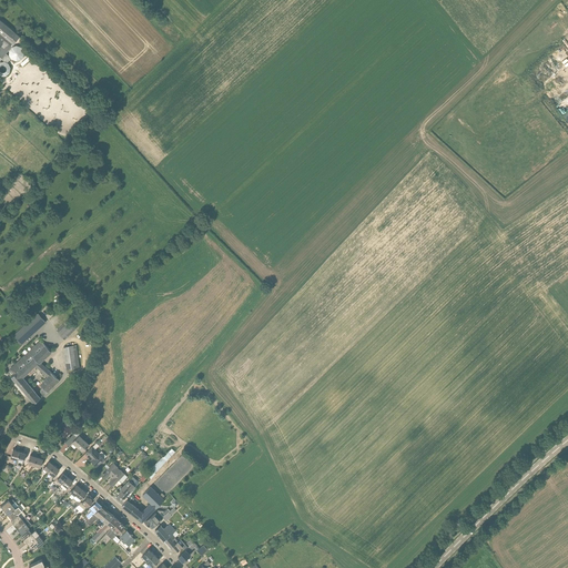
[(0,59),(20,36),(0,19),(0,59)]
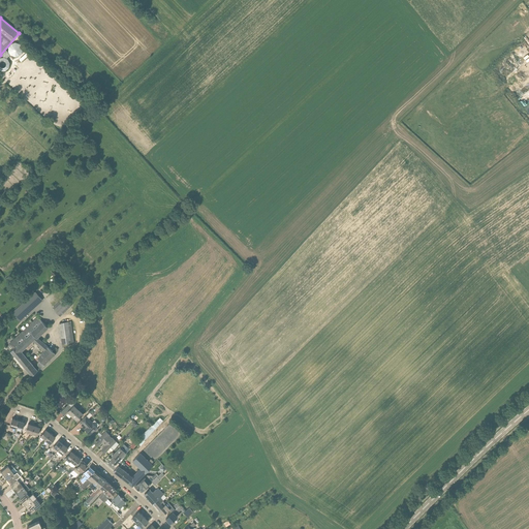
[(23,62),(29,55),(27,53),(21,59),(23,62)]
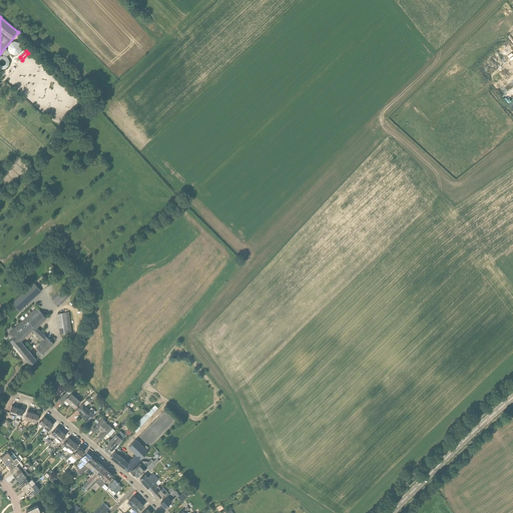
[(27,305),(23,301),(30,294),(34,298),(42,291),(34,283),(12,303),(19,312),(27,305)]
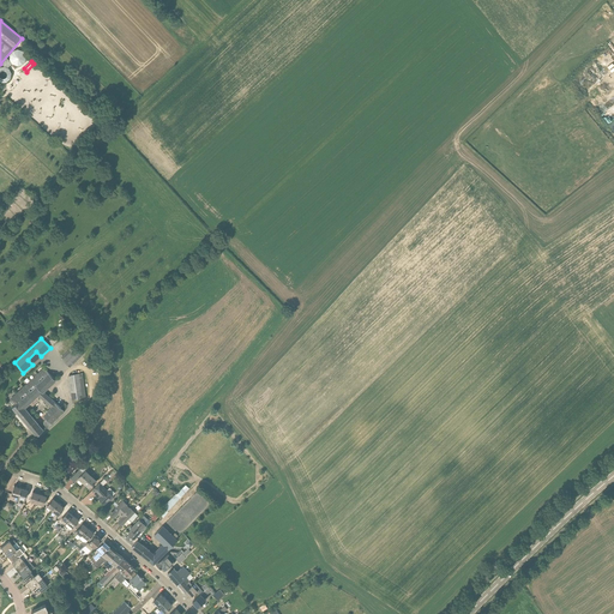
[(83,356),(72,344),(60,355),(60,356),(70,367),(83,356)]
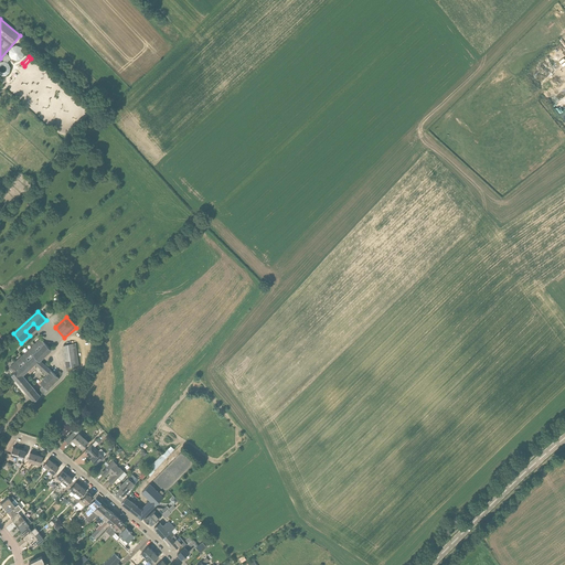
[(39,361),(41,361),(52,350),(41,339),(10,366),(16,372),(11,375),(33,401),(41,395),(23,375),(39,361)]
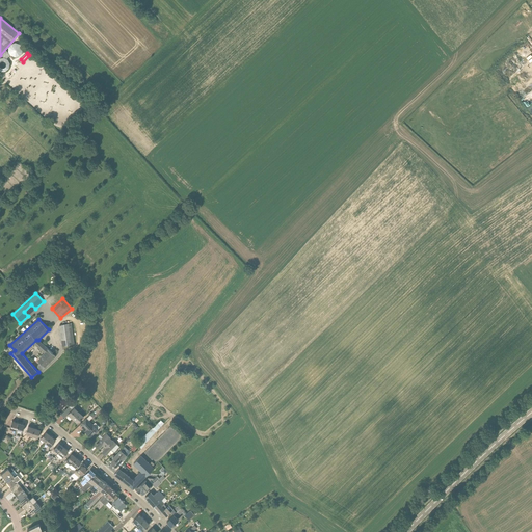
[(72,323),(60,324),(63,346),(76,344),(72,323)]
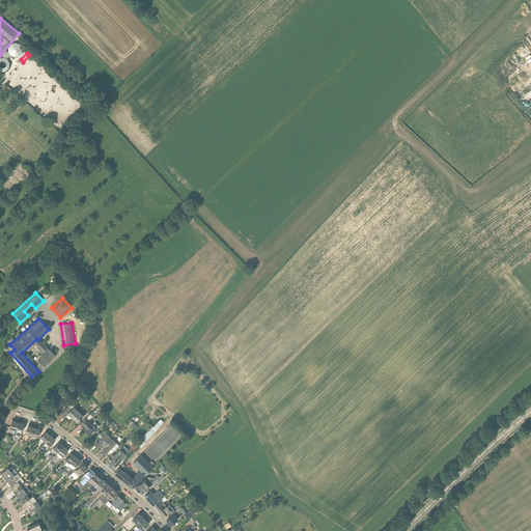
[(39,347),(44,352),(37,359),(40,362),(38,364),(37,368),(38,369),(43,368),(45,366),(56,355),(55,355),(53,353),(48,347),(43,342),(39,347)]
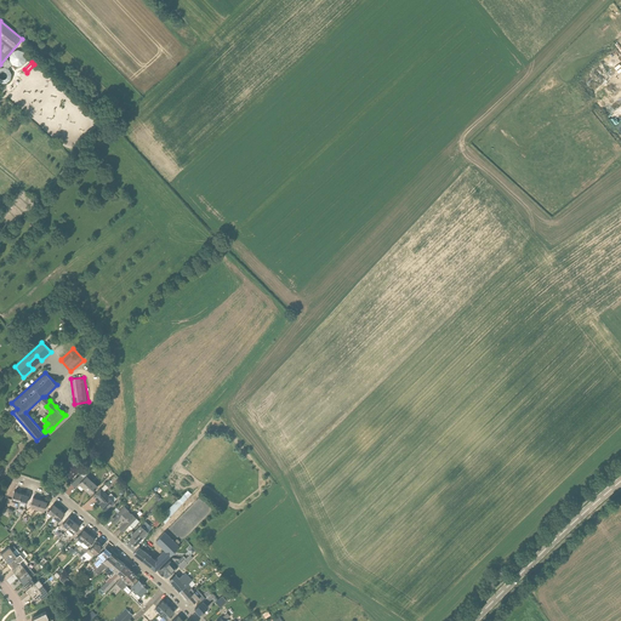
[(80,468),(80,467),(84,465),(81,462),(83,461),(81,461),(79,460),(75,455),(68,462),(68,461),(60,469),(67,476),(66,477),(69,479),(74,474),(75,474),(75,473),(80,468)]
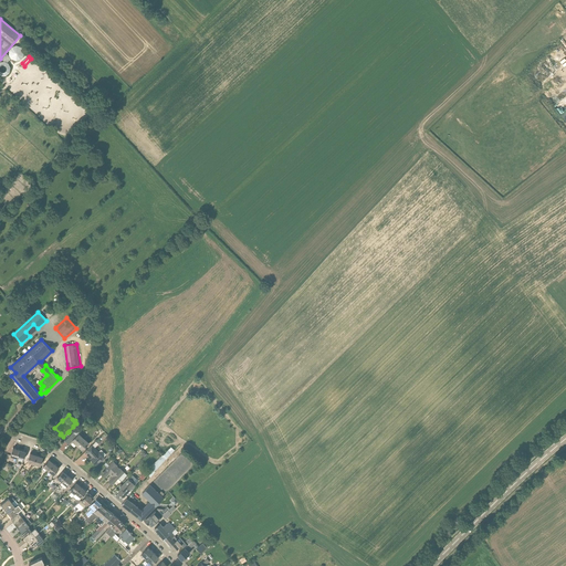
[(84,439),(85,438),(76,429),(65,441),(69,444),(72,441),(82,450),(88,443),(84,439)]
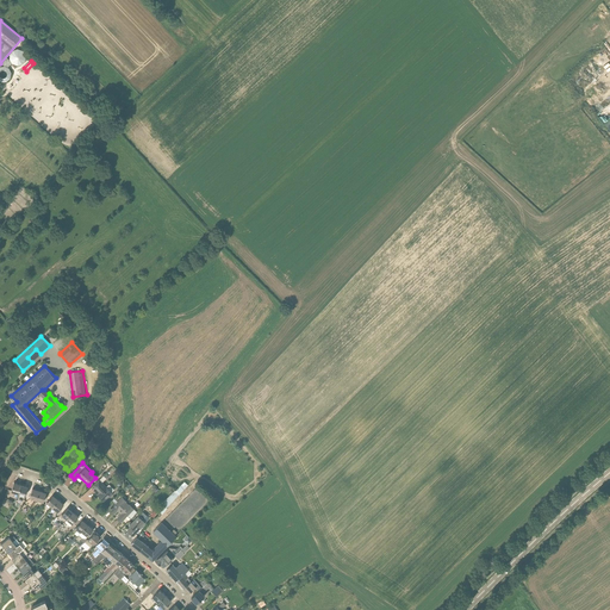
[(104,475),(99,480),(93,486),(100,493),(98,496),(104,500),(112,493),(103,483),(106,478),(104,475)]
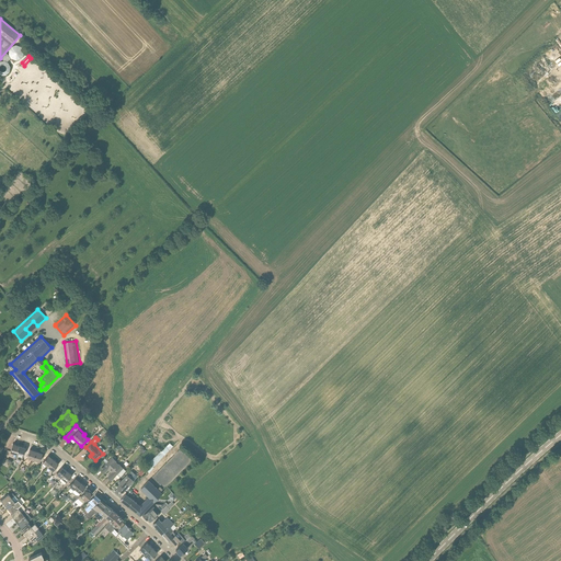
[(151,465),(147,470),(149,472),(153,468),(153,467),(158,462),(158,461),(161,458),(173,446),(170,443),(149,464),(151,465)]
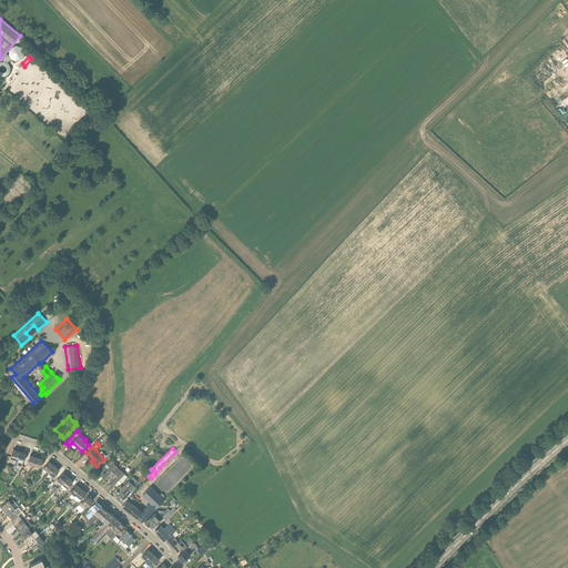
[(17,459),(20,452),(13,449),(10,457),(17,459)]
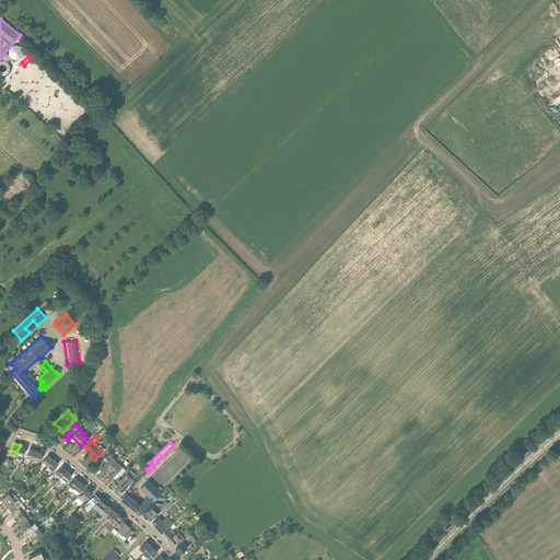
[(23,455),(26,446),(20,445),(16,453),(23,455)]
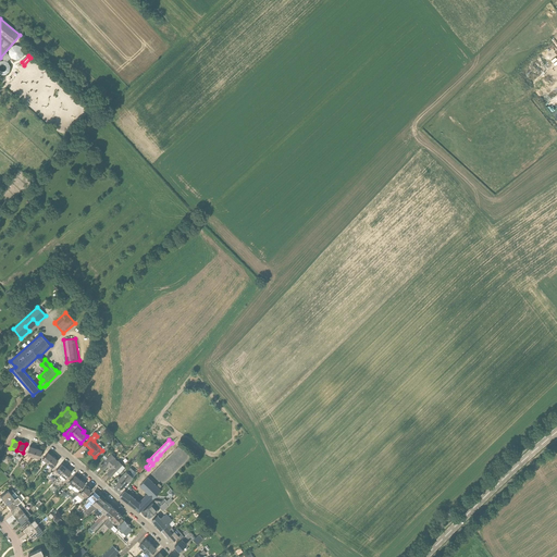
[(34,456),(36,448),(29,446),(27,454),(34,456)]
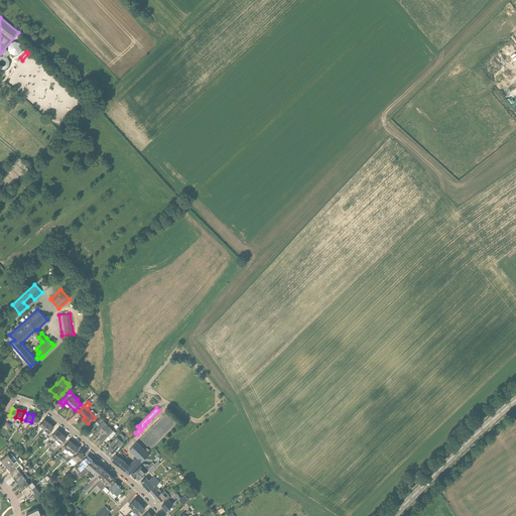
[(31,422),(37,424),(39,417),(33,415),(31,422)]
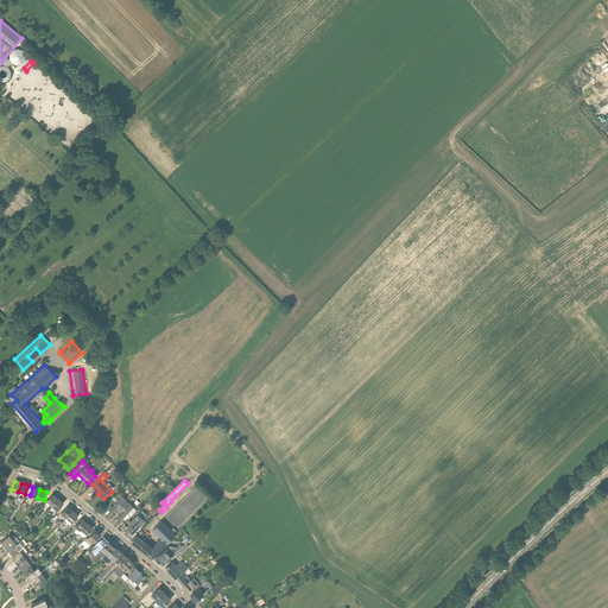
[(52,505),(58,498),(52,493),(46,500),(52,505)]
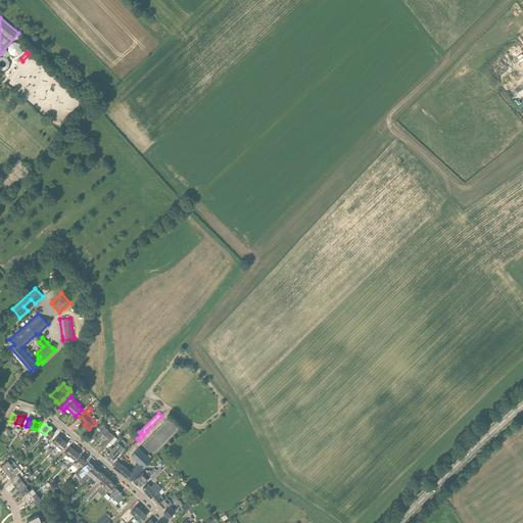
[(102,438),(109,432),(108,430),(105,426),(101,430),(98,427),(96,429),(99,432),(94,437),(97,440),(101,437),(102,438)]
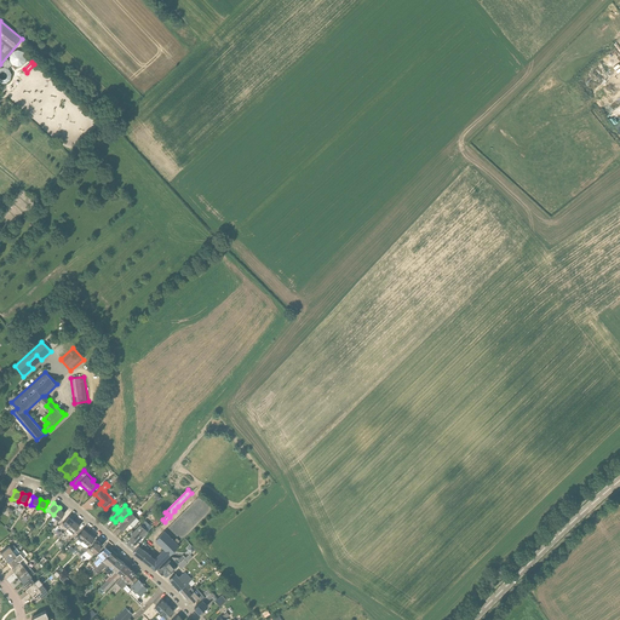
[(53,515),(59,520),(65,512),(59,507),(53,515)]
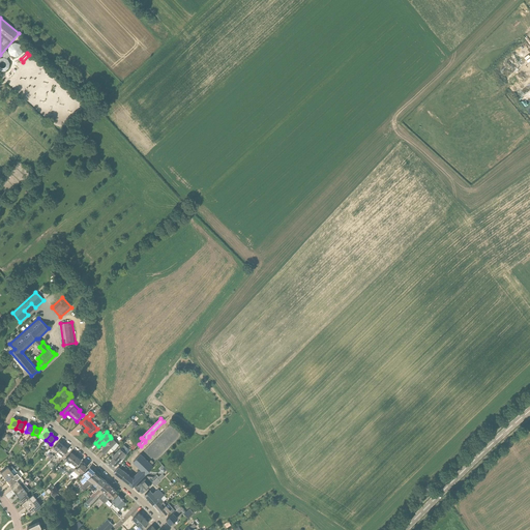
[(135,448),(139,444),(143,439),(141,438),(140,437),(131,445),(135,448)]
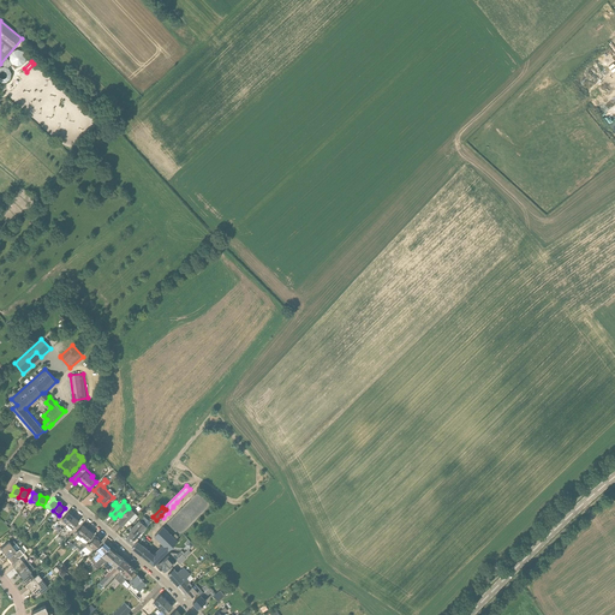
[(135,513),(131,508),(130,509),(129,508),(120,515),(123,518),(118,521),(123,526),(129,520),(132,524),(138,517),(135,513)]
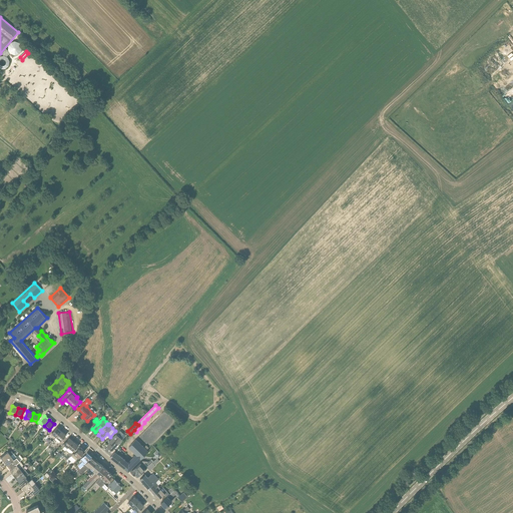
[(56,437),(61,431),(57,427),(52,432),(56,437)]
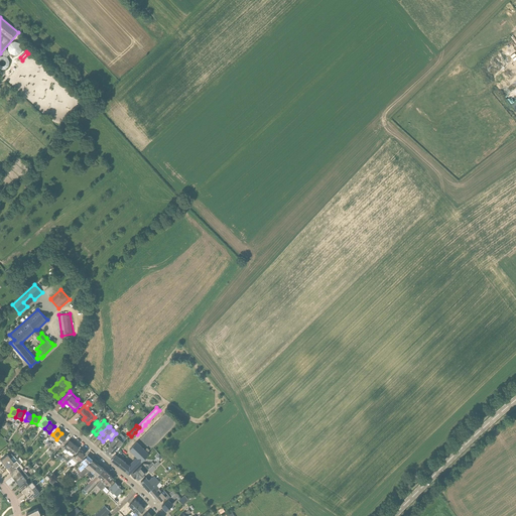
[(56,439),(61,443),(67,437),(61,433),(56,439)]
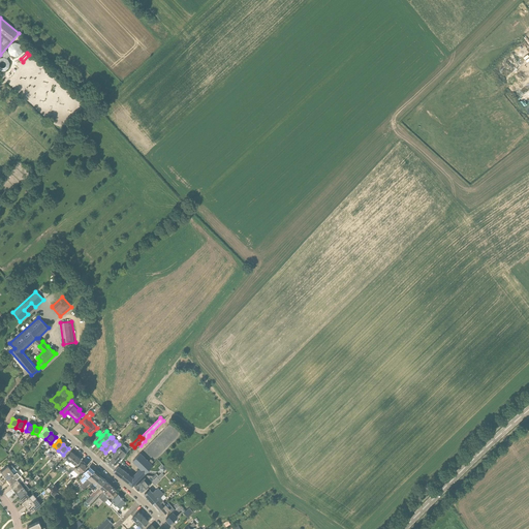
[(116,464),(126,454),(120,447),(112,456),(113,457),(111,460),(116,464)]
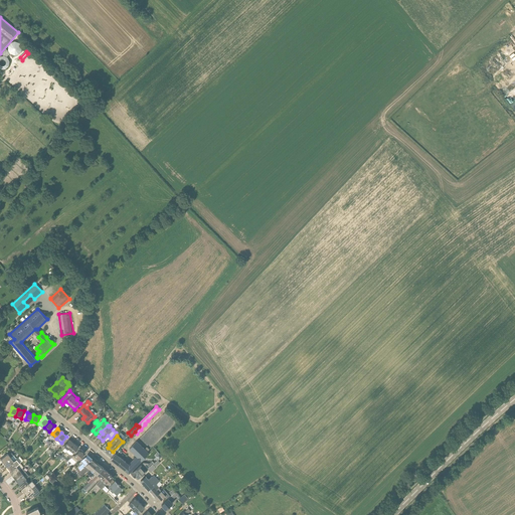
[(69,449),(74,443),(69,439),(64,445),(69,449)]
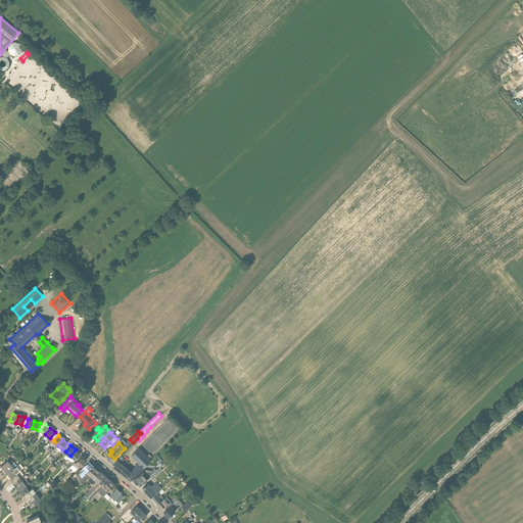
[(151,460),(150,459),(152,457),(148,453),(146,455),(139,447),(131,456),(139,463),(131,471),(121,463),(124,459),(121,457),(117,460),(116,460),(112,465),(131,480),(134,476),(143,468),(151,460)]
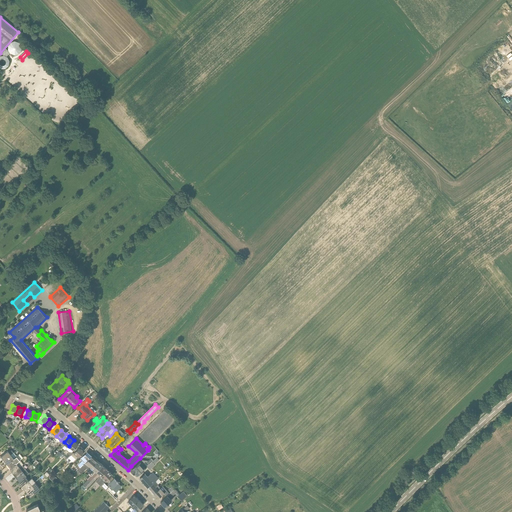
[(69,446),(73,450),(78,444),(74,440),(69,446)]
